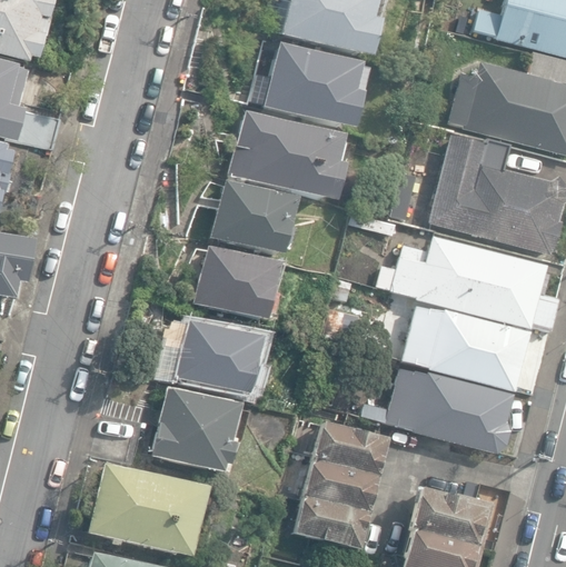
[(0,0),(0,52),(30,61),(32,55),(40,57),(55,0),(0,0)]
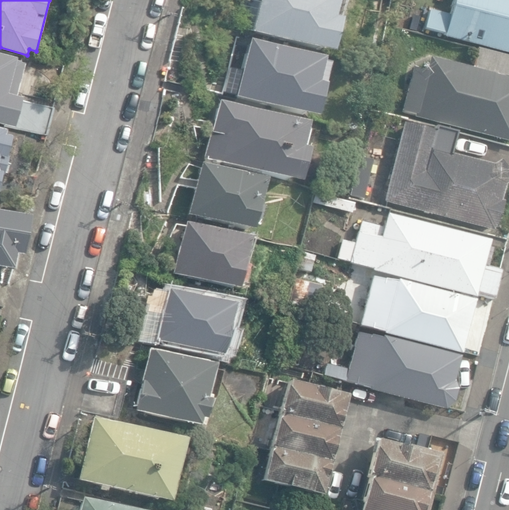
[(263,0),(254,34),(333,54),(348,0),(263,0)]
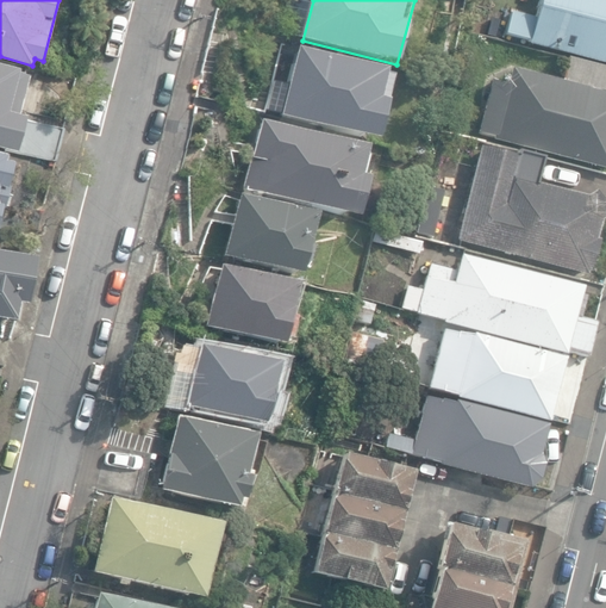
[(531,42),(605,60),(605,0),(542,0),(538,14),(514,8),(508,31),(532,37),(531,42)]
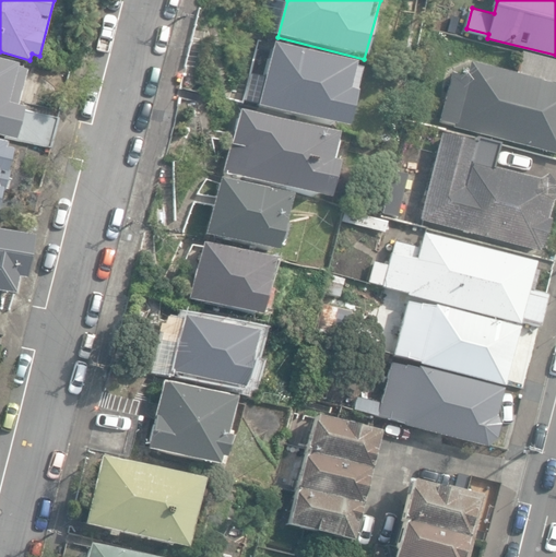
[(256,106),(344,129),(352,98),(350,98),(358,69),(352,67),(353,64),(272,43),(271,47),(262,45),(256,70),(264,73),(256,106)]
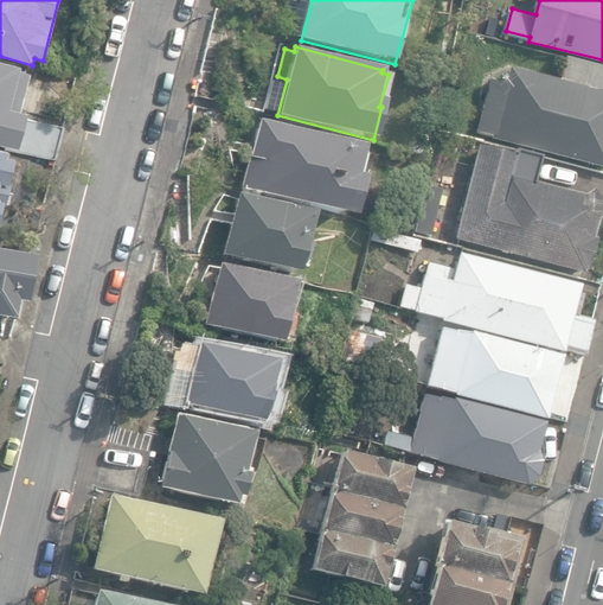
[(493,137),(602,165),(602,64),(568,56),(560,80),(511,67),(507,82),(492,78),(479,129),(493,133),(493,137)]
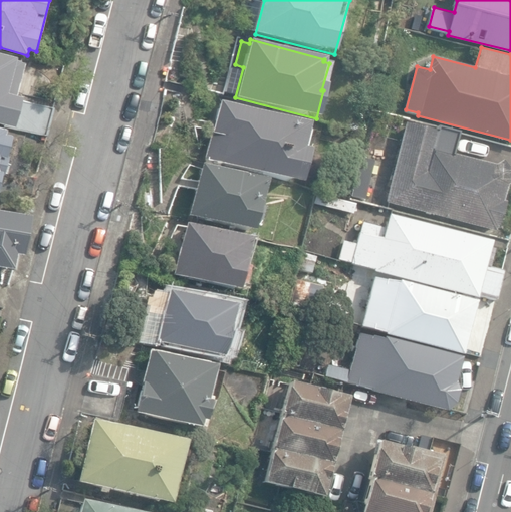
[(0,123),(15,129),(16,126),(48,135),(55,108),(23,99),(23,97),(17,96),(26,63),(16,60),(16,58),(0,53),(0,123)]
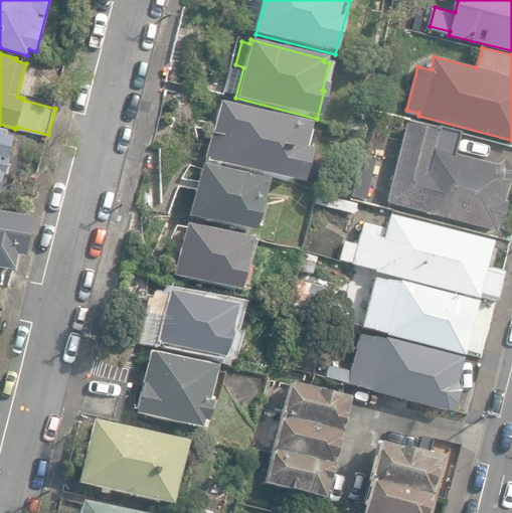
[(205,159),(299,183),(313,128),(307,126),(307,125),(220,102),(215,123),(209,122),(207,130),(212,131),(205,159)]
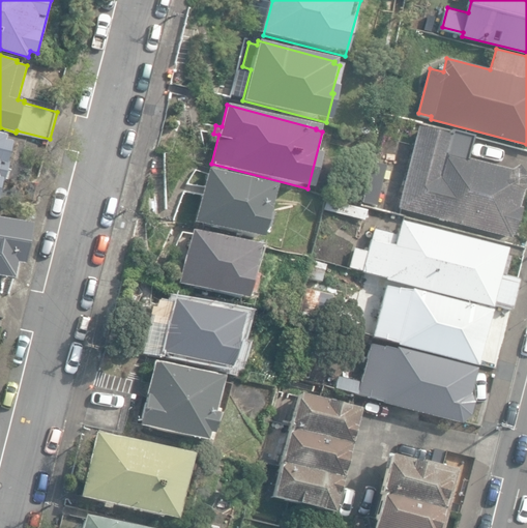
[(401,206),(514,236),(515,233),(518,233),(524,207),(522,205),(526,188),(526,171),(522,163),(513,169),(469,157),(475,135),(454,128),(452,133),(422,125),(401,206)]
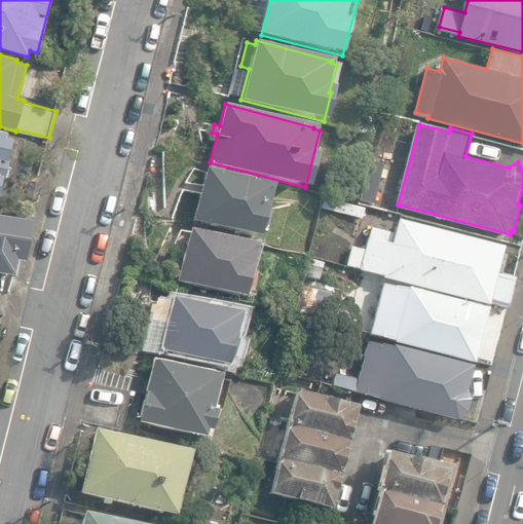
[(0,188),(3,176),(4,177),(8,160),(7,160),(12,140),(6,138),(7,133),(0,131),(0,188)]
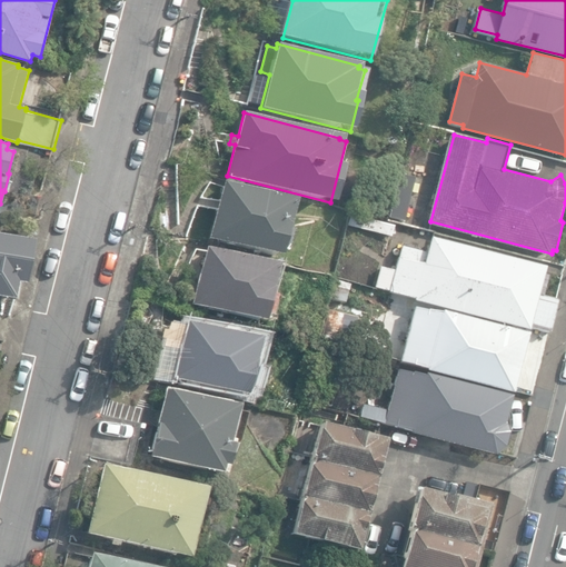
[(394,216),(406,218),(416,175),(403,172),(394,216)]
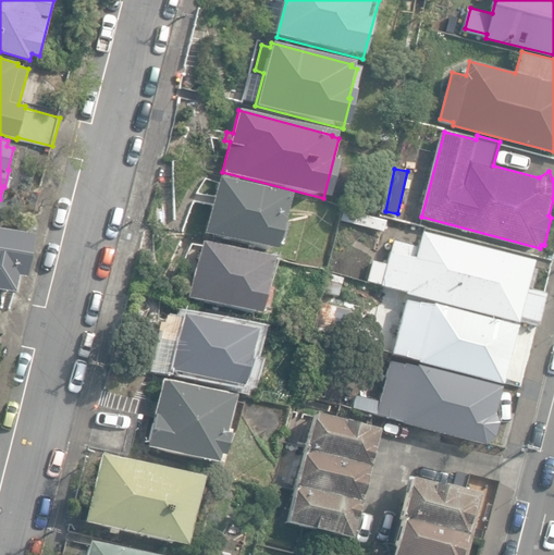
[(205,233),(273,250),(275,244),(280,245),(284,224),(280,223),(287,195),(219,177),(205,233)]
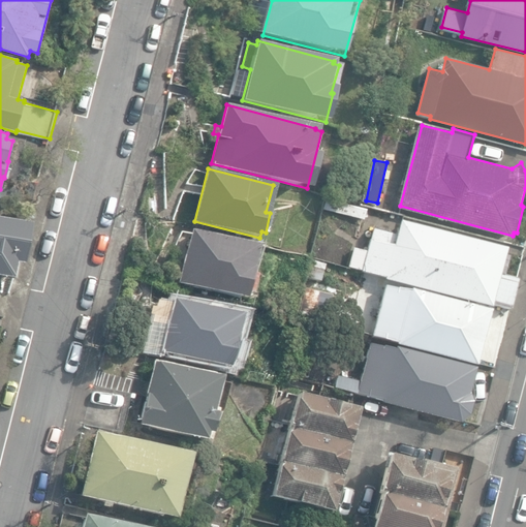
[(327,206),(365,217),(368,207),(330,195),(327,206)]
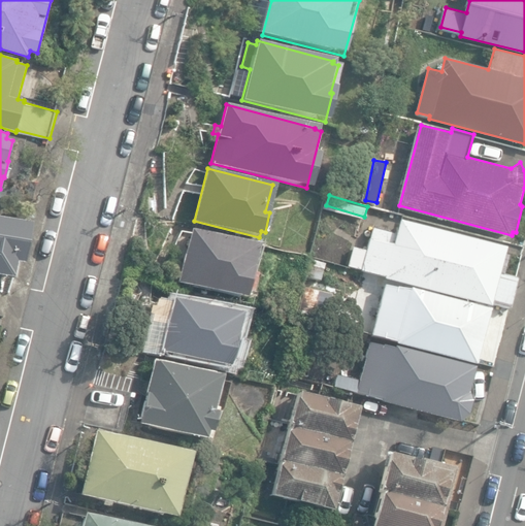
[(0,275),(11,278),(14,262),(21,263),(28,223),(0,218),(0,275)]
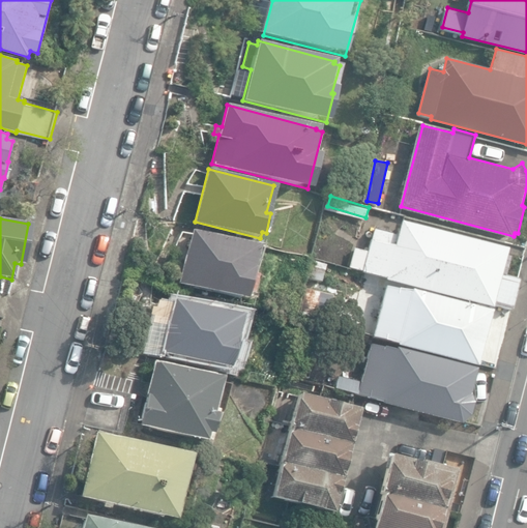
[(496,302),(514,306),(521,277),(507,274),(513,256),(507,255),(509,247),(403,220),(399,233),(376,227),(370,250),(356,246),(351,266),(387,275),(386,279),(495,306),(496,302)]
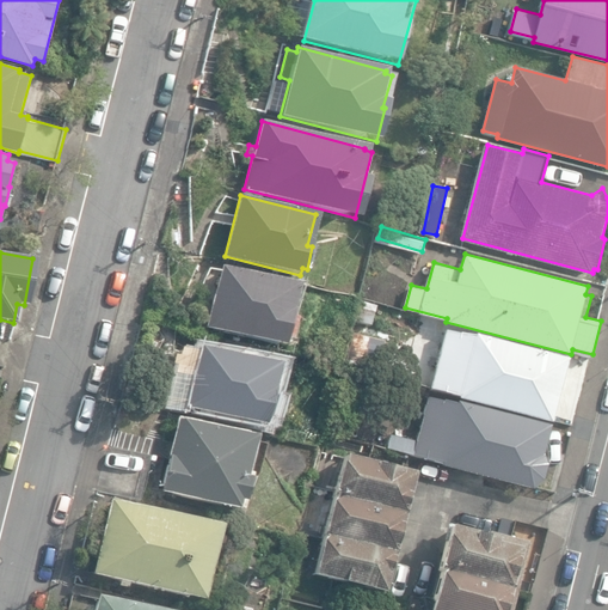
[(207,327),(282,346),(284,339),(288,340),(294,317),(289,316),(296,285),(222,266),(207,327)]
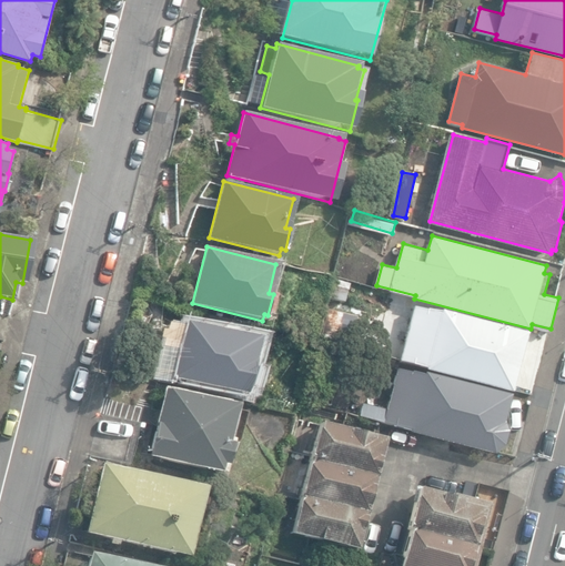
[(346,300),(351,282),(336,279),(332,296),(346,300)]
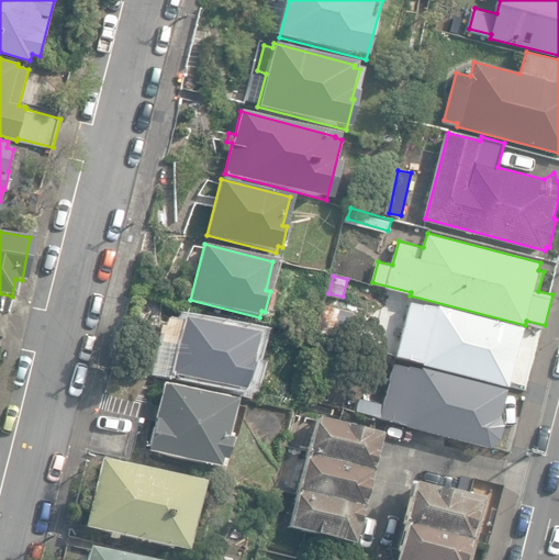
[(424,365),(509,385),(524,327),(438,306),(437,309),(412,302),(401,342),(378,335),(373,349),(424,362),(424,365)]
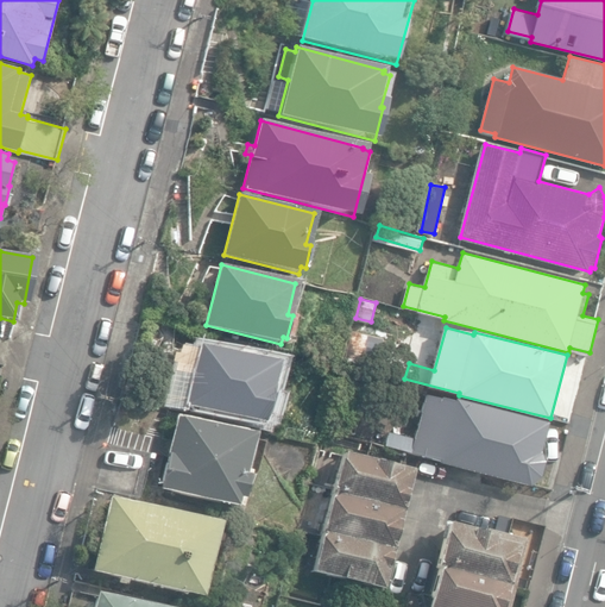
[(186,405),(262,423),(263,415),(269,417),(273,396),(269,395),(276,362),(201,343),(186,405)]
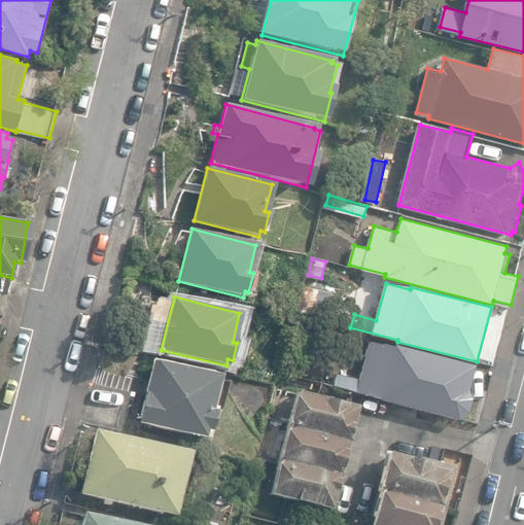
[(381,399),(459,420),(468,412),(472,399),(468,390),(475,365),(394,344),(394,346),(371,341),(360,379),(337,373),(334,385),(381,397),(381,399)]
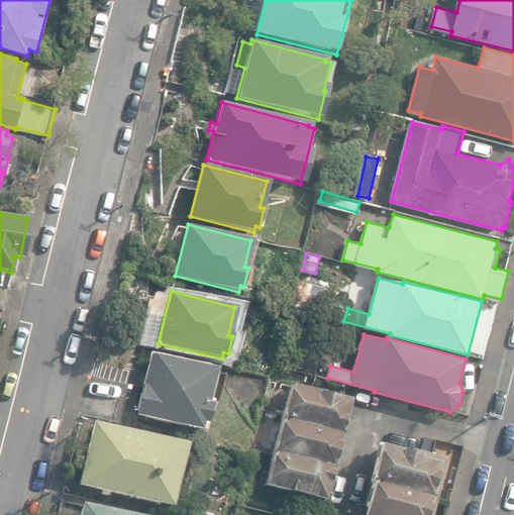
[(137,414),(199,428),(200,426),(206,428),(214,397),(209,395),(215,368),(151,352),(137,414)]
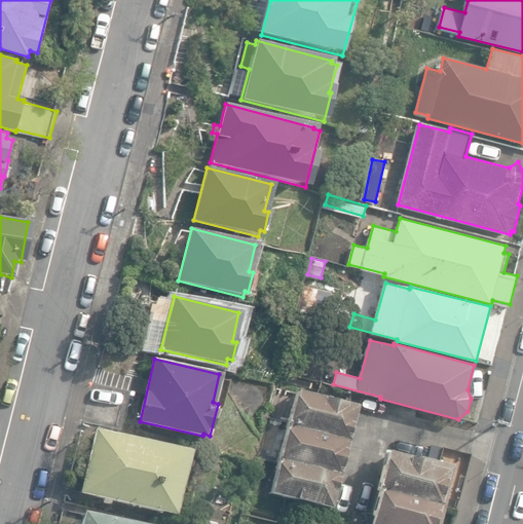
[(297,390),(289,424),(347,440),(357,406),(297,390)]
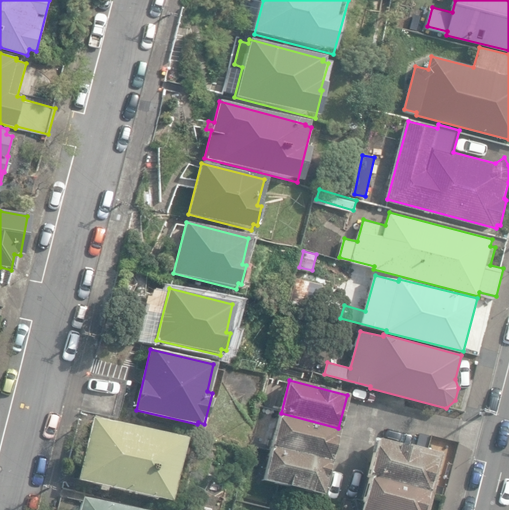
[(338,428),(281,413),(272,446),(330,461),(338,428)]
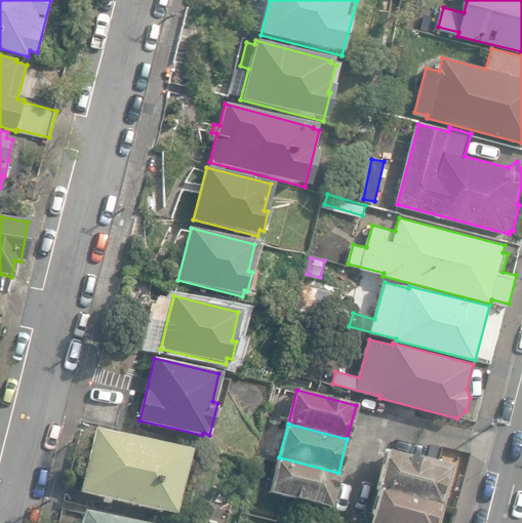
[(80,491),(172,514),(188,450),(96,427),(80,491)]
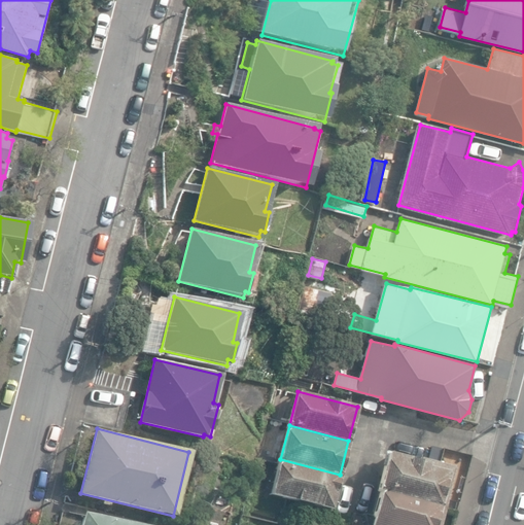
[(422,461),(389,453),(380,489),(447,505),(457,465),(423,457),(422,461)]
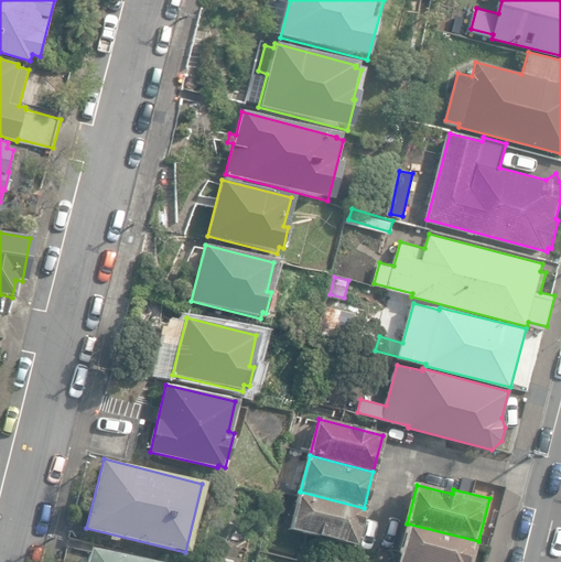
[(364,508),(300,492),(291,528),(355,544),(364,508)]
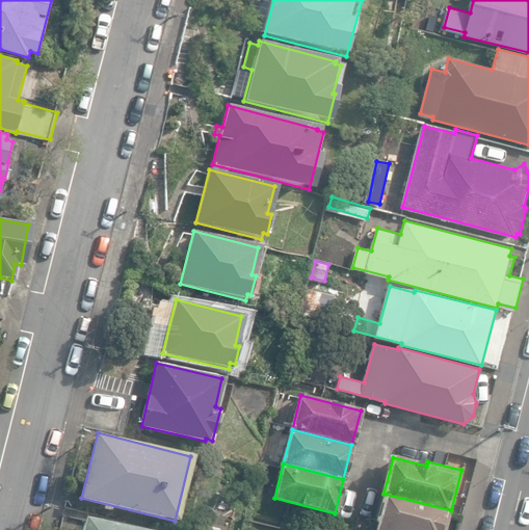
[(446,529),(451,510),(384,494),(374,529),(446,529)]
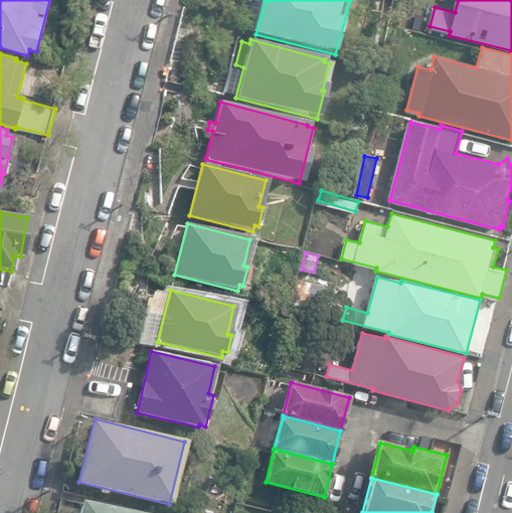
[(138,512),(83,499),(79,512),(138,512)]
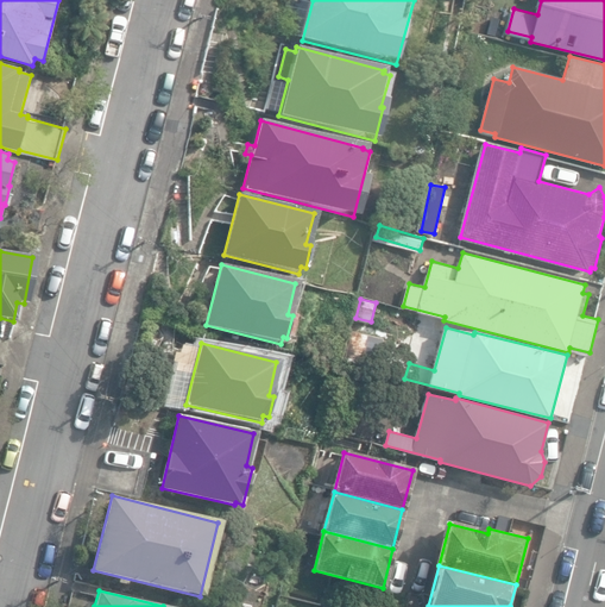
All buildings are outlined.
